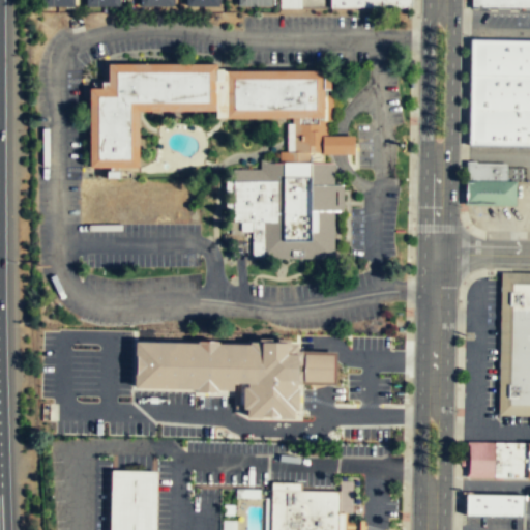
[(299,0),(299,7),(277,8),(277,0),(299,0)]
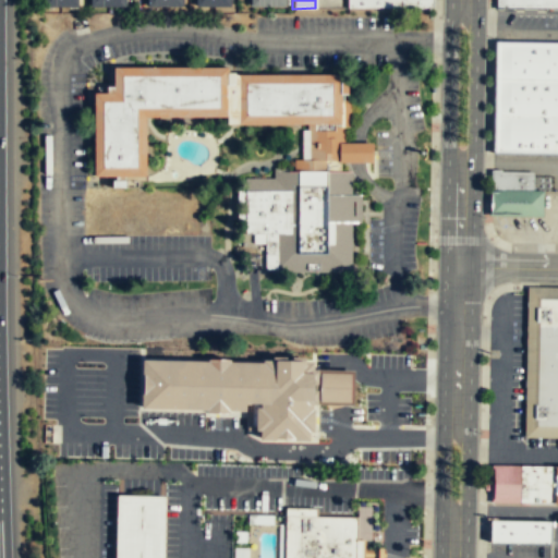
[(433,9),(433,0),(347,0),(348,8),(433,9)]
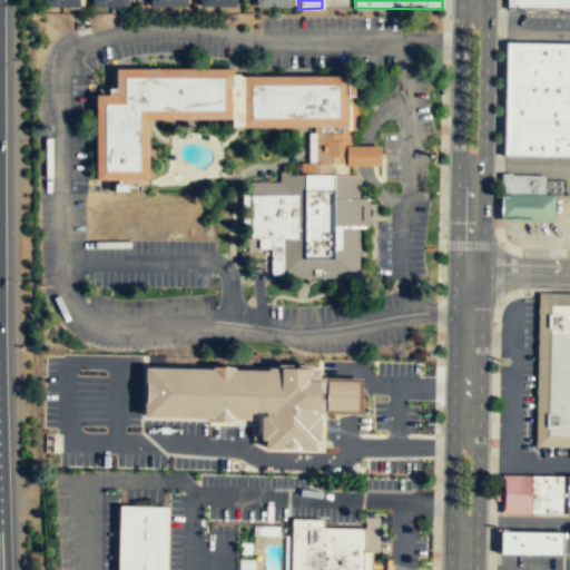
[(569,80),(569,43),(509,43),(508,80),(569,80)]
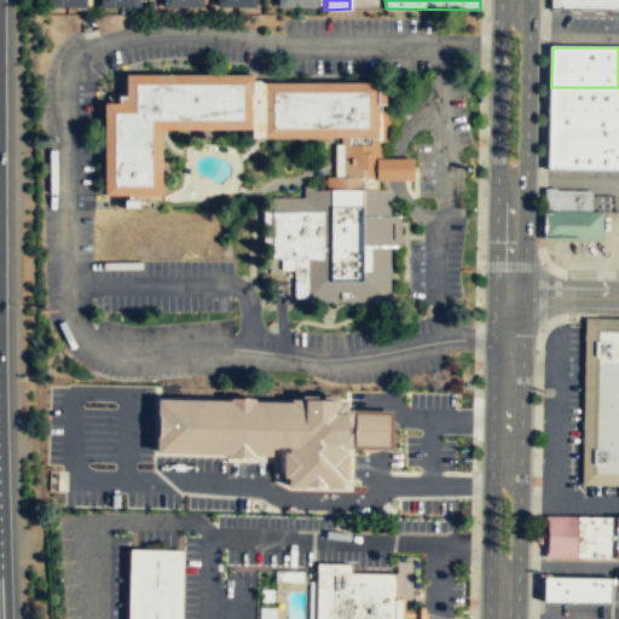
[(388,301),(389,190),(377,190),(377,82),(265,84),(260,82),(260,81),(252,81),(253,75),(126,75),(125,103),(103,104),(104,196),(161,196),(160,129),(250,129),(252,138),(265,138),(341,138),(340,177),(327,177),(327,190),(319,190),(319,186),(304,185),(304,198),(272,197),(267,282),(294,283),(294,299),(304,299),(304,302),(388,301)]
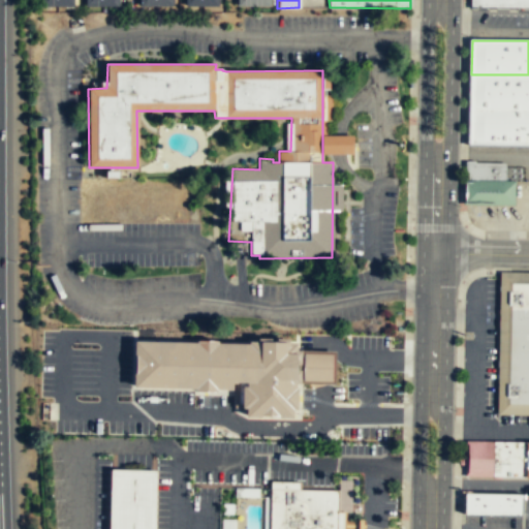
[(528,110),(528,74),(471,74),(470,110),(528,110)]
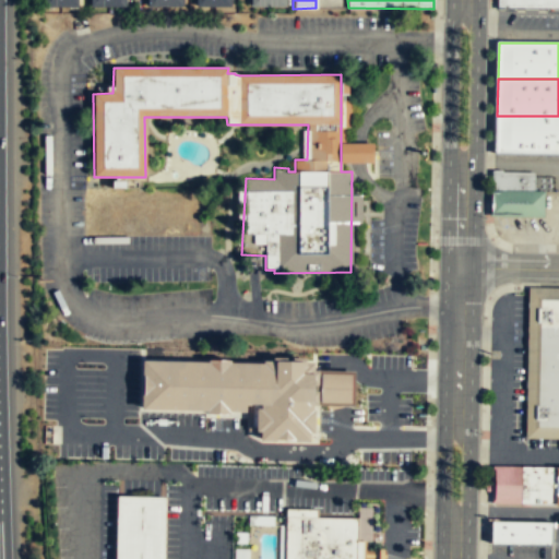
[(558,152),(558,116),(497,116),(496,152),(558,152)]
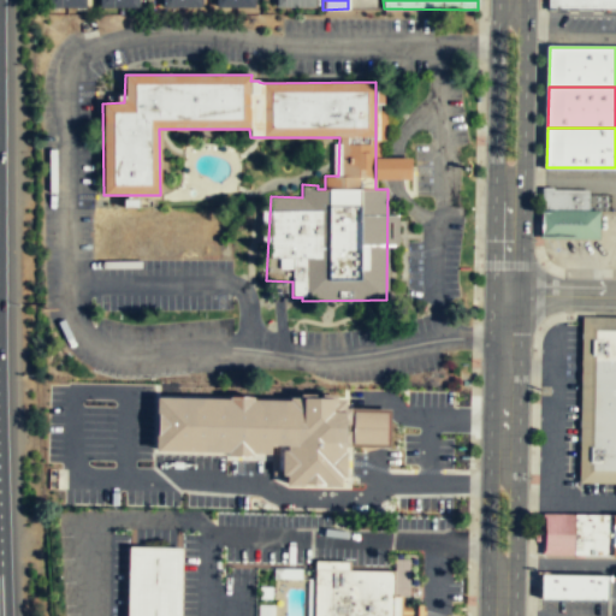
[(588,209),(590,189),(554,189),(554,187),(543,187),(542,209),(588,209)]
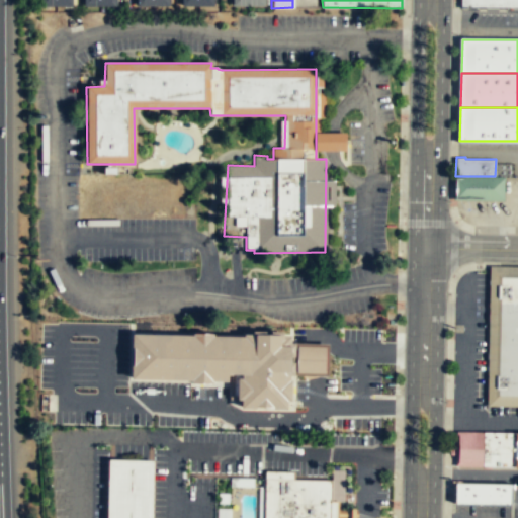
[(504,201),(455,200),(455,176),(495,176),(504,176),(504,177),(504,201)]
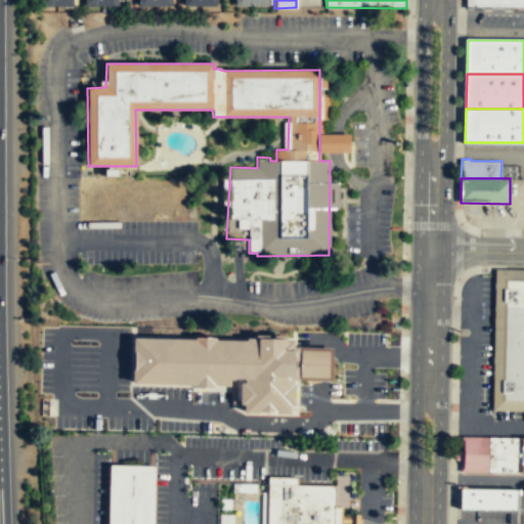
[(523,409),(523,272),(498,272),(498,275),(496,409),(523,409)]
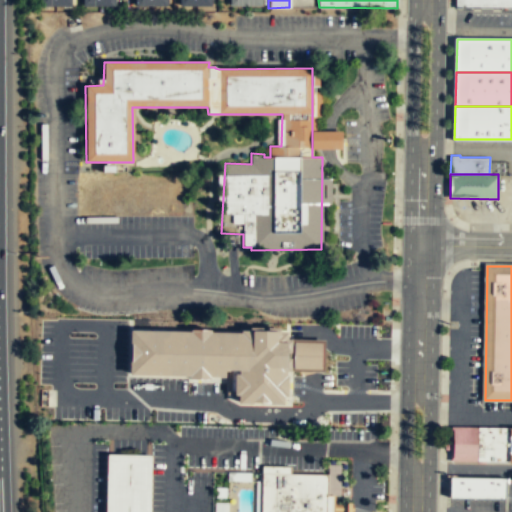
[(281,402),(281,394),(284,394),(286,376),(283,376),(283,369),(287,369),(287,360),(293,360),(294,349),(288,349),(288,340),(284,340),(284,332),(241,331),(240,334),(208,332),(208,329),(190,328),(190,333),(131,331),(129,372),(189,374),(189,378),(206,378),(206,374),(223,374),(223,369),(227,369),(227,392),(239,393),(238,401),(281,402)]
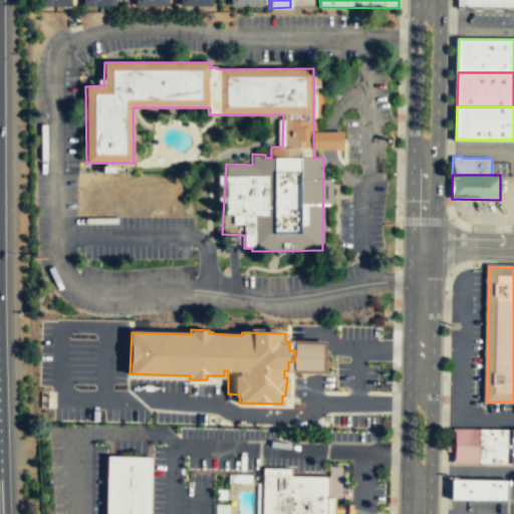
[(513,463),(513,429),(457,428),(457,462),(513,463)]
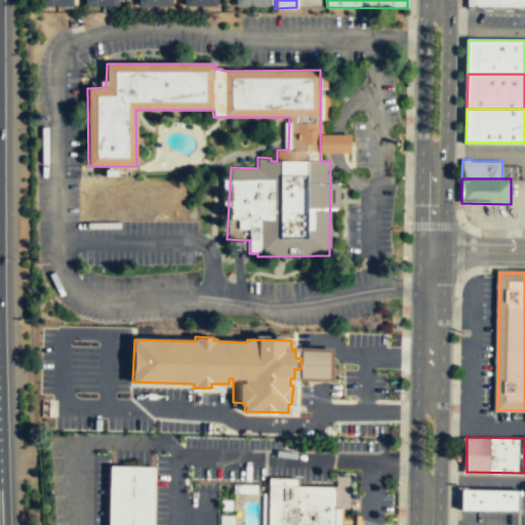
[(107,524),(109,466),(155,467),(152,524),(107,524)]
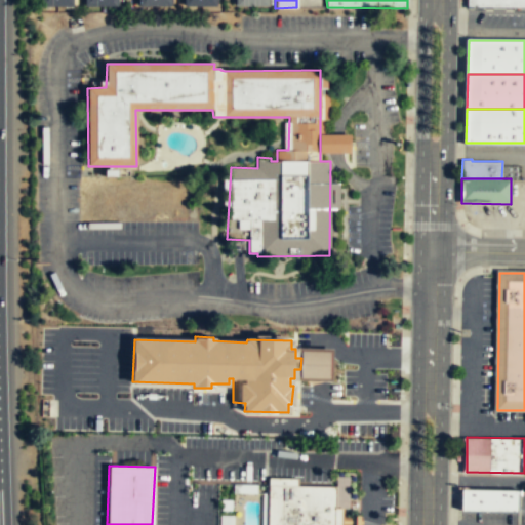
[(341,524),(342,508),(335,507),(336,486),(297,485),(297,478),(269,477),(267,524),(341,524)]
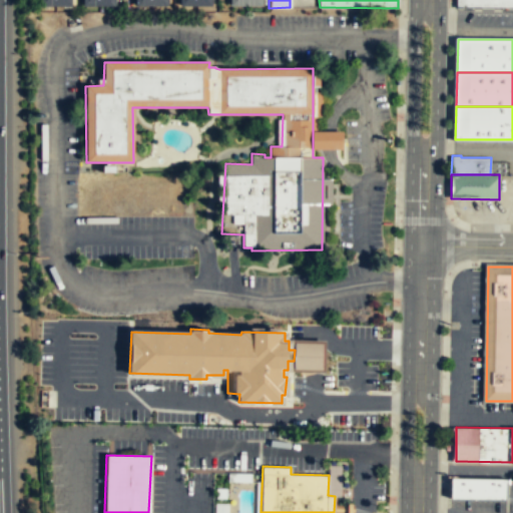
[(509,497),(510,479),(508,479),(457,478),(457,496),(509,497)]
